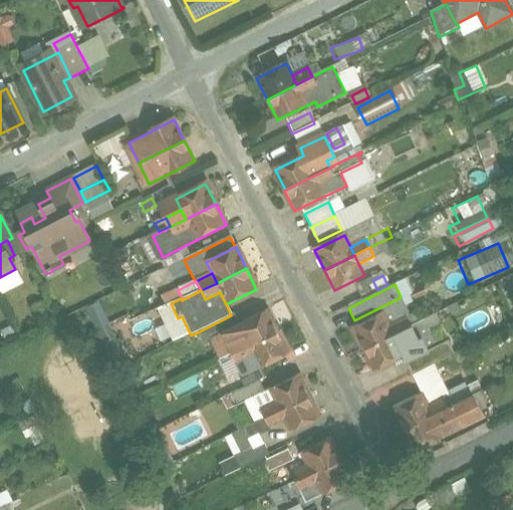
[(401,297),(376,309),(379,315),(352,328),(363,349),(410,326),(405,315),(409,313),(401,297)]
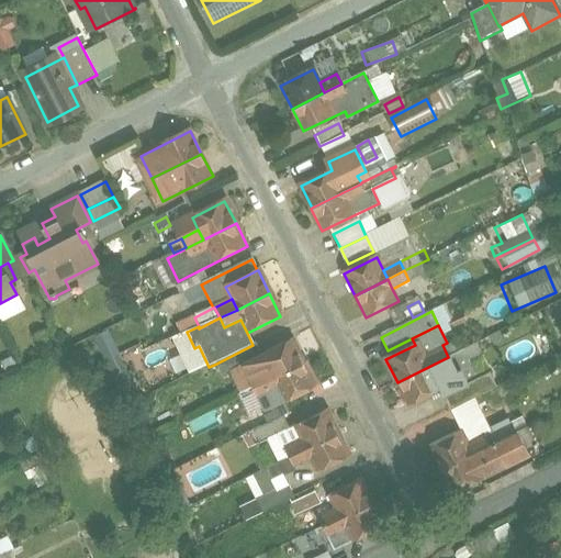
[(448,357),(397,382),(408,406),(440,390),(444,398),(467,386),(467,384),(459,370),(455,372),(449,358),(491,337),(490,336),(448,357)]
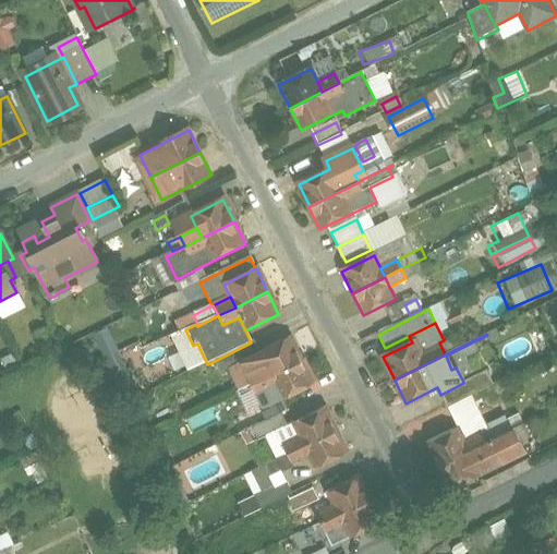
[(258,353),(240,362),(241,363),(252,385),(302,360),(290,337),(258,353)]
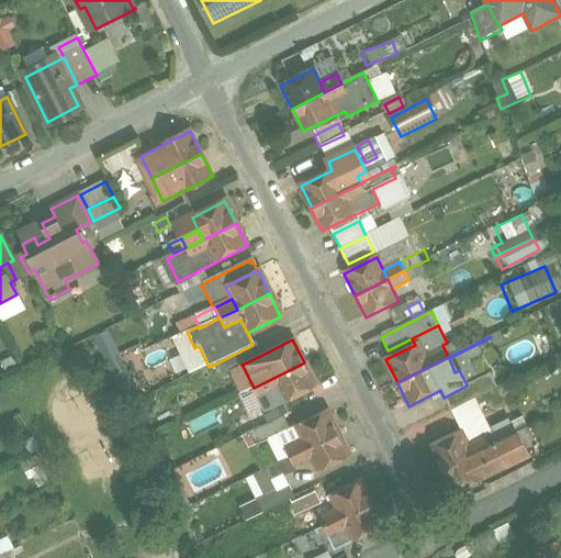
[(253,345),(214,365),(221,377),(243,366),(242,365),(260,356),(255,344),(253,345)]
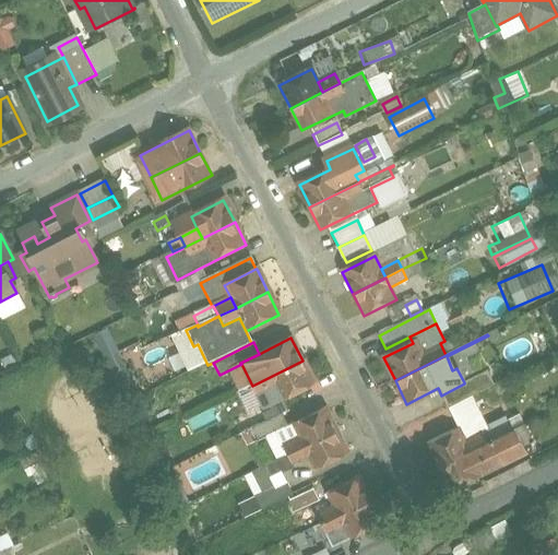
[(303,361),(252,386),(251,387),(262,410),(280,401),(281,402),(315,385),(303,361)]
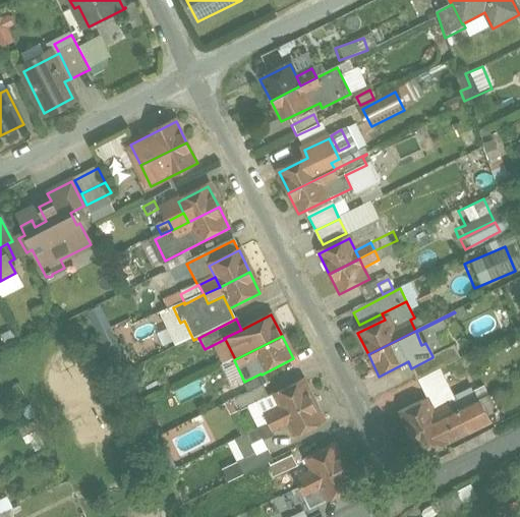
[(455,345),(432,356),(432,357),(411,368),(417,381),(461,358),(455,345)]
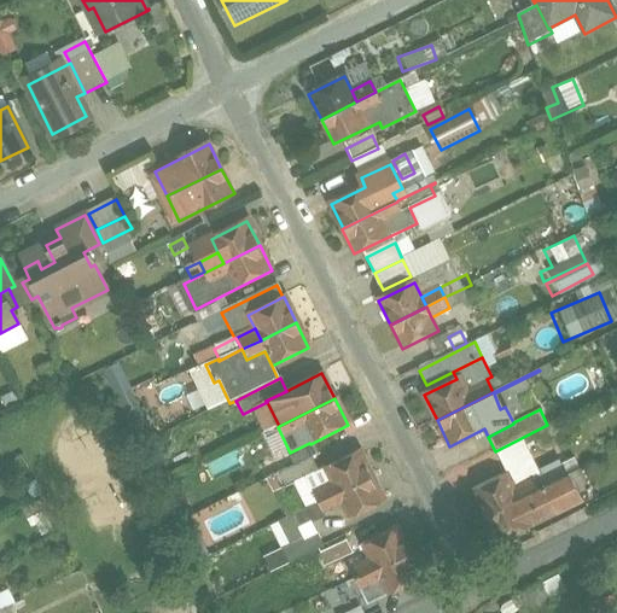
[(361,449),(325,467),(332,483),(313,491),(319,502),(338,492),(373,476),(374,476),(374,474),(361,449)]
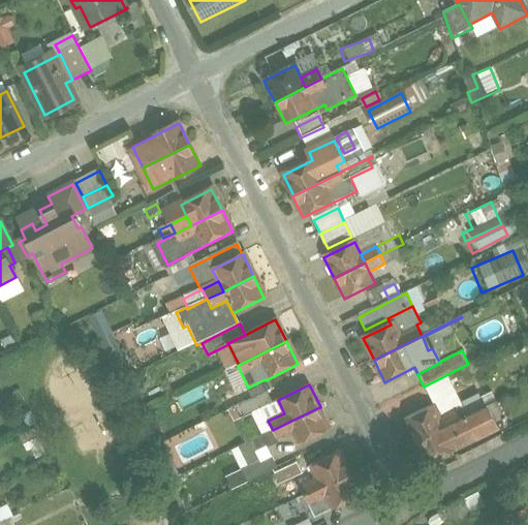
[(268,392),(238,407),(243,419),(253,414),(273,404),(273,403),(268,392)]
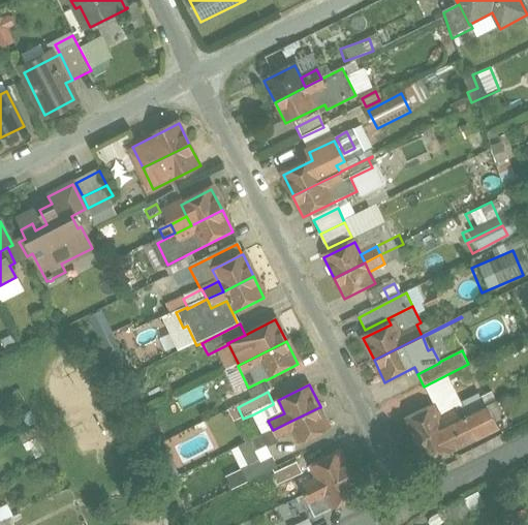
[(273,404),(253,414),(262,435),(273,430),(268,421),(284,413),(278,400),(273,403),(273,404)]
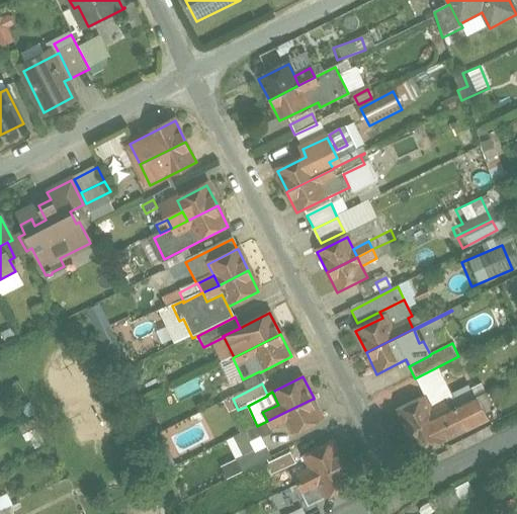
[(426,397),(396,412),(396,411),(395,412),(406,433),(451,410),(457,408),(457,407),(471,400),(467,393),(447,402),(432,409),(426,397)]
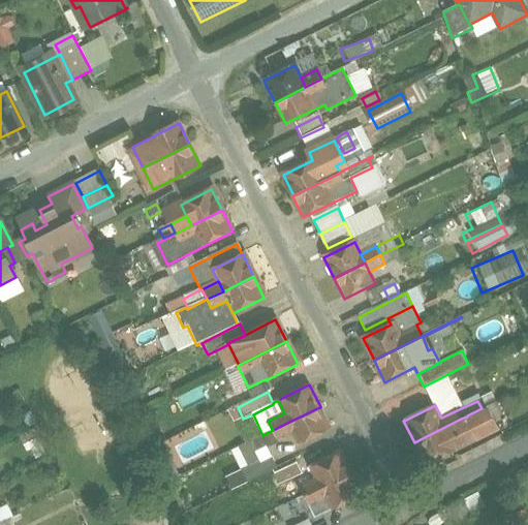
[(319,407),(289,422),(293,431),(300,442),(330,428),(319,407)]
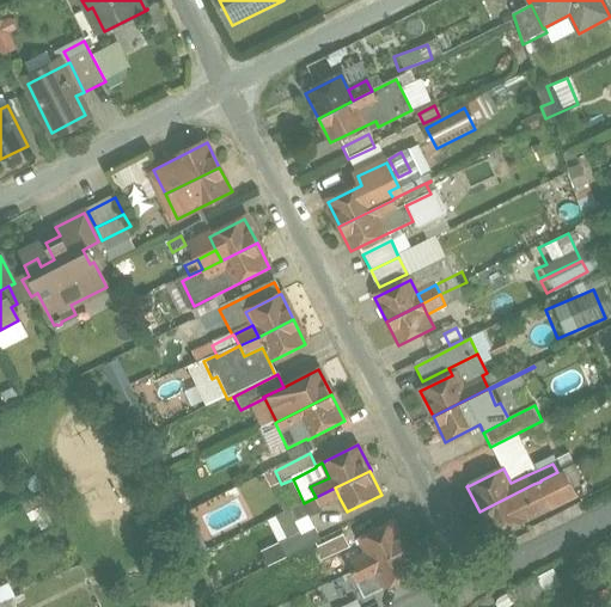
[(557,472),(541,482),(553,504),(573,494),(562,471),(557,472)]
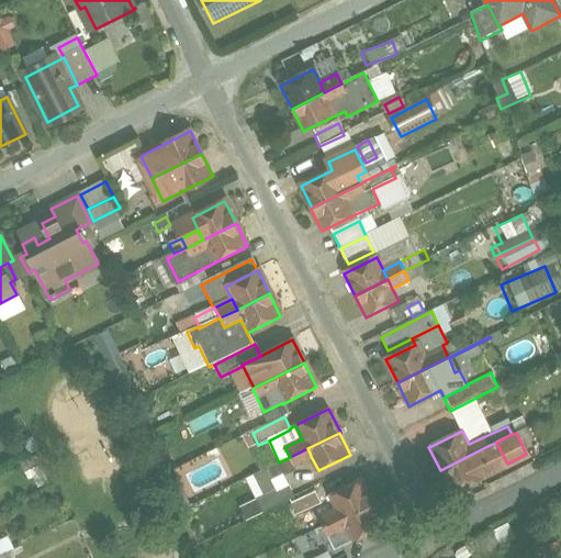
[(490,445),(440,470),(451,493),(507,466),(507,464),(496,443),(490,445)]
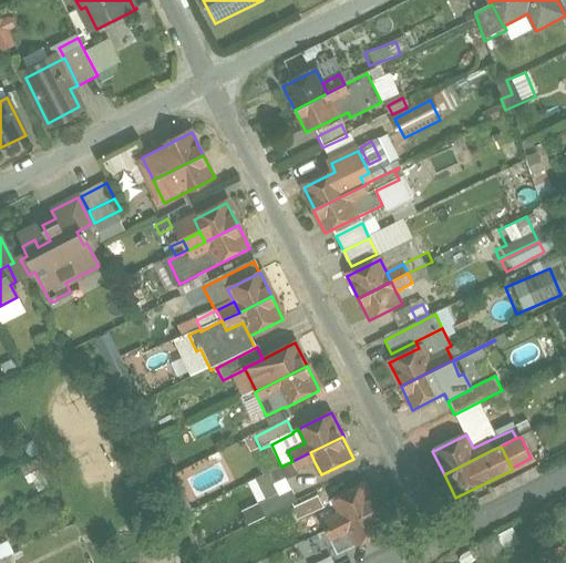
[(310,452),(292,461),(297,470),(315,462),(310,452)]
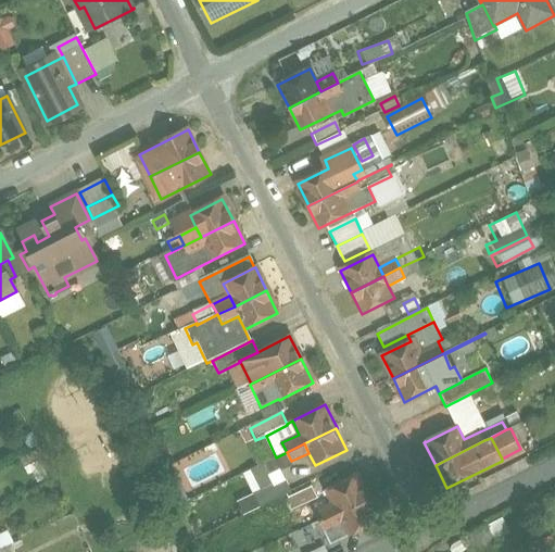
[(276,458),(274,459),(278,467),(291,461),(287,452),(276,458)]
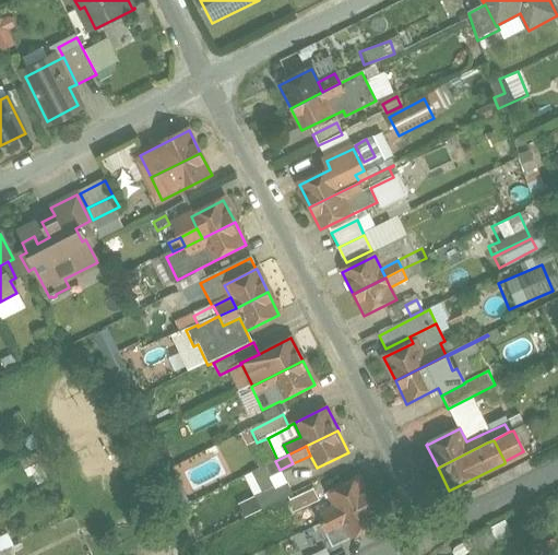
[(360,477),(329,494),(335,507),(340,516),(371,499),(360,477)]
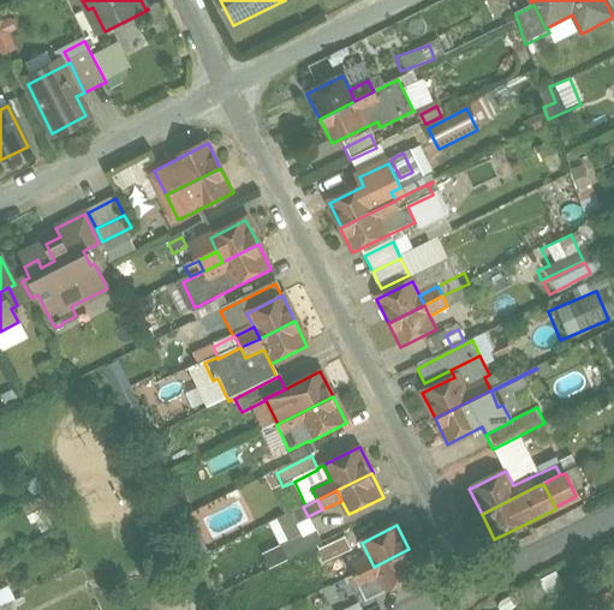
[(315,530),(281,546),(288,562),(322,545),(315,530)]
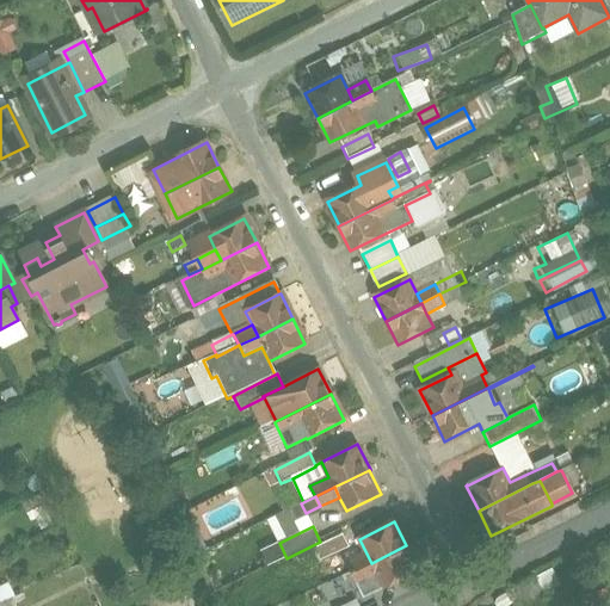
[(343,535),(316,548),(324,561),(349,548),(343,535)]
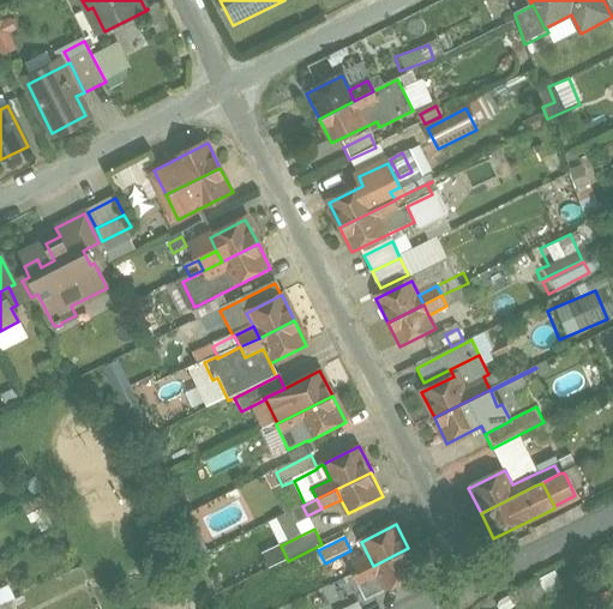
[(408,548),(373,566),(378,576),(385,590),(421,573),(408,548)]
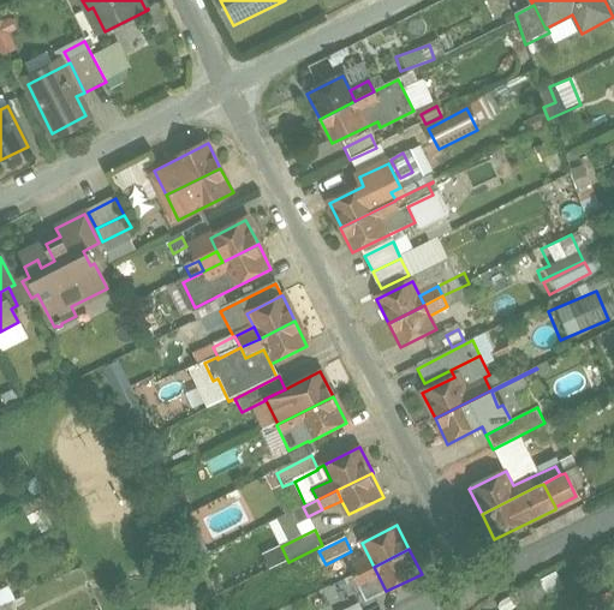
[(369,557),(350,567),(355,575),(374,567),(369,557)]
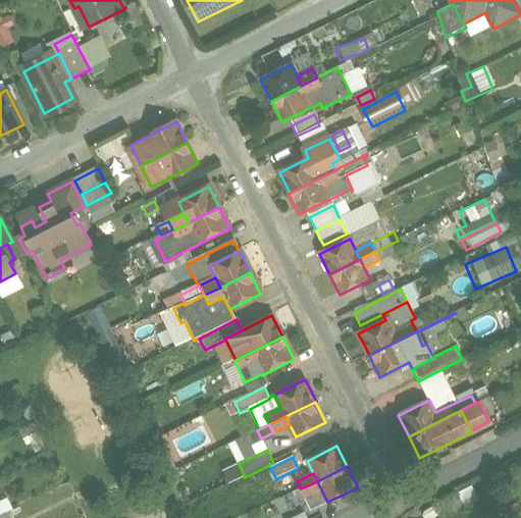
[(317,481),(301,488),(305,498),(321,489),(317,481)]
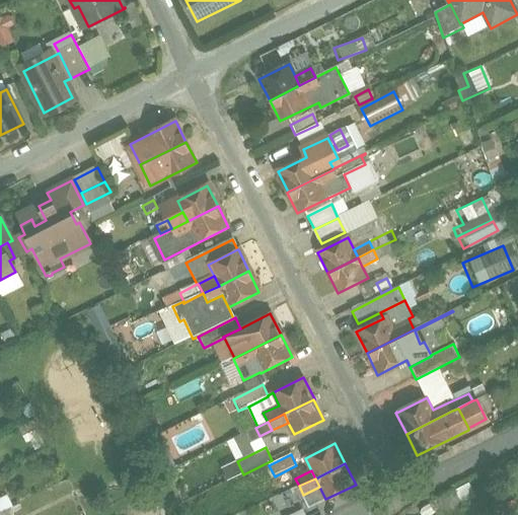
[(319,487),(303,495),(310,507),(325,499),(319,487)]
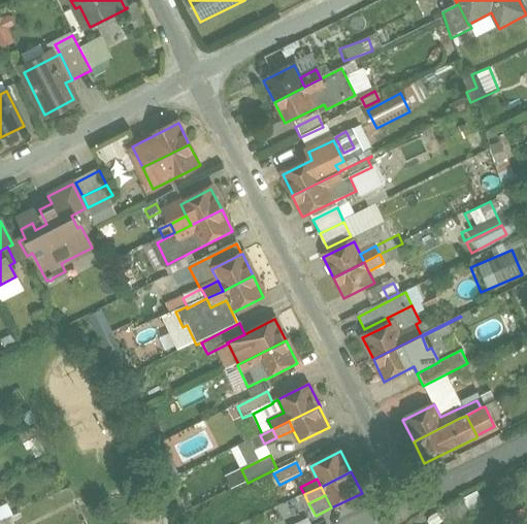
[(462,498),(438,511),(445,523),(468,523),(473,521),(462,498)]
